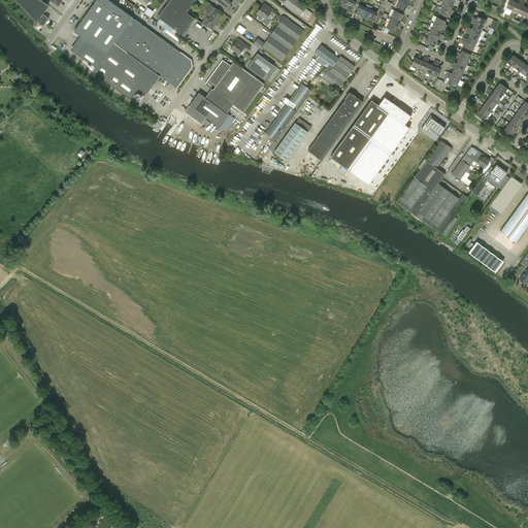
[(48,18),(42,13),(48,5),(41,0),(13,0),(35,23),(36,21),(42,26),(48,18)]
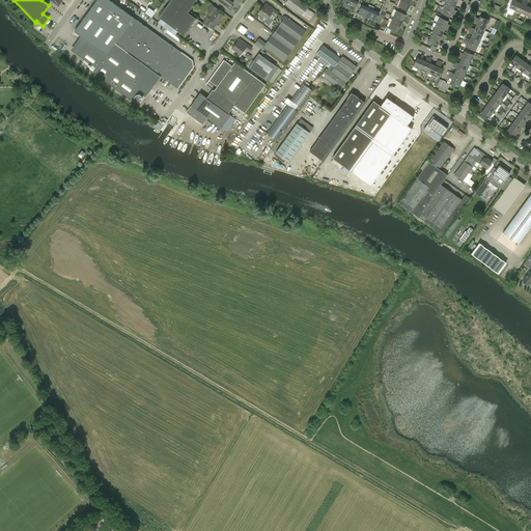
[(193,67),(191,65),(192,64),(191,63),(190,63),(192,60),(134,18),(109,0),(96,0),(75,31),(85,38),(75,53),(96,67),(93,72),(131,100),(137,91),(145,96),(150,89),(155,83),(147,78),(152,71),(161,76),(177,89),(193,67)]
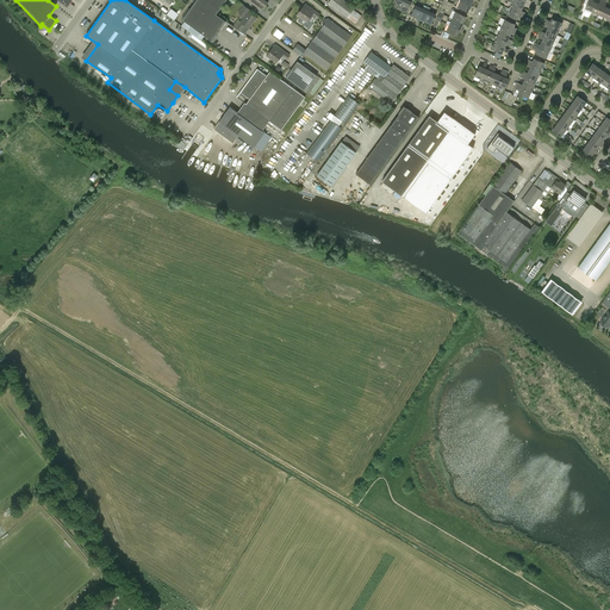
[(197,0),(182,19),(206,37),(207,37),(212,41),(226,22),(216,14),(225,0),(197,0)]
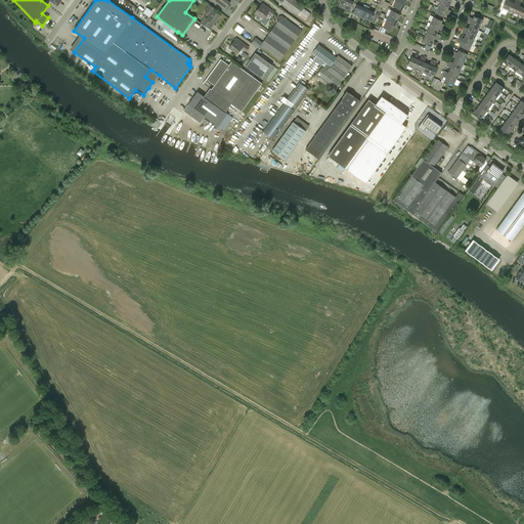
[(212,0),(225,9),(230,2),(226,0),(212,0)]
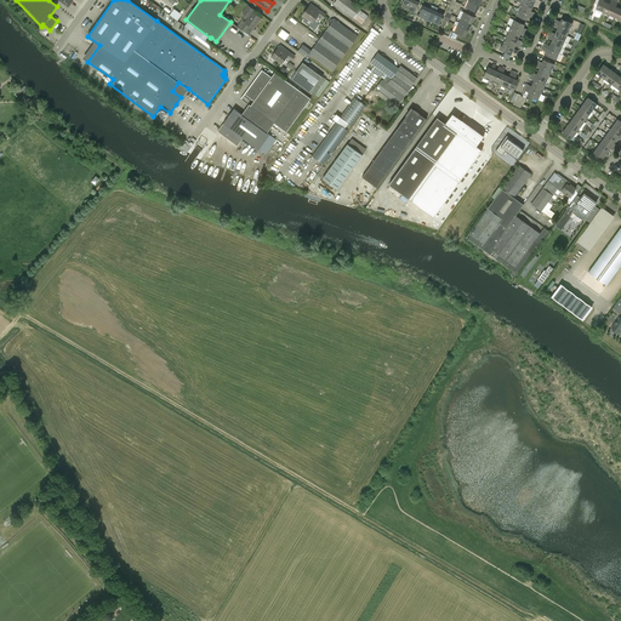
[(368,16),(360,10),(362,9),(349,0),(336,0),(334,4),(362,24),(368,16)]
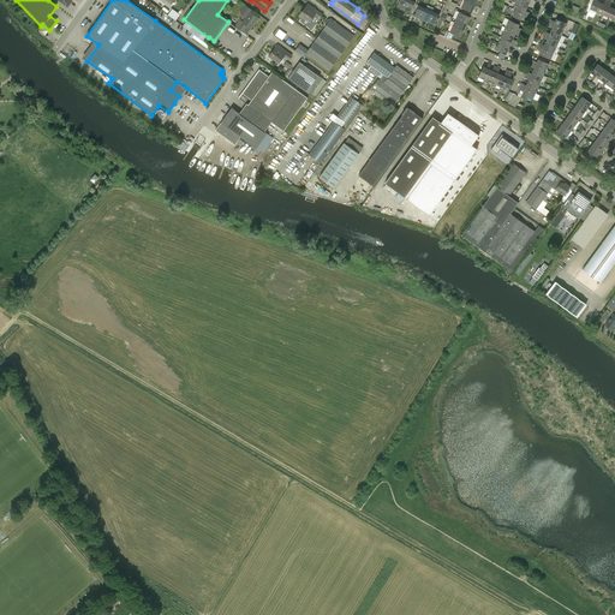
[(404,10),(407,0),(399,0),(396,7),(404,10)]
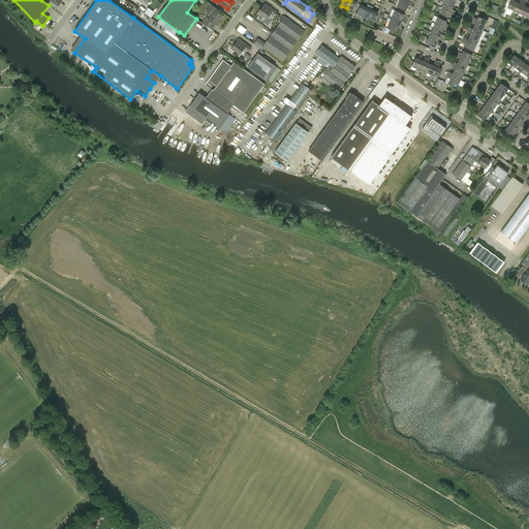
[(352,0),(350,0),(347,8),(352,11),(356,2),(352,0)]
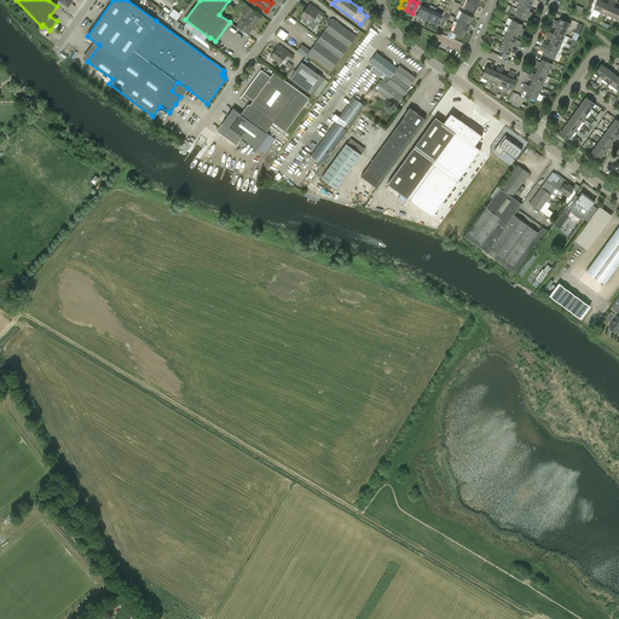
[(597,0),(594,10),(593,12),(599,15),(600,12),(605,3),(601,1),(601,0),(597,0)]
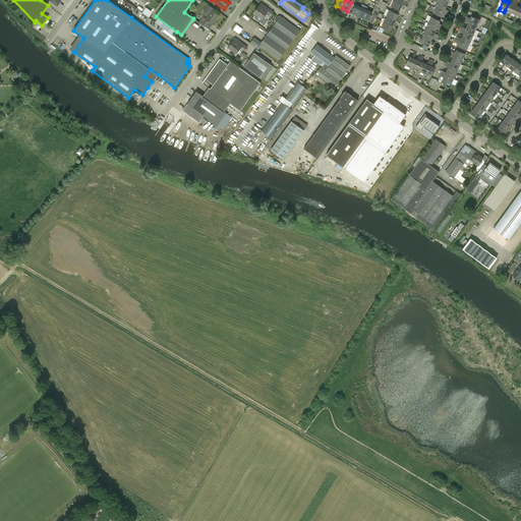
[(512,0),(511,3),(509,2),(505,10),(510,12),(515,1),(513,0),(512,0)]
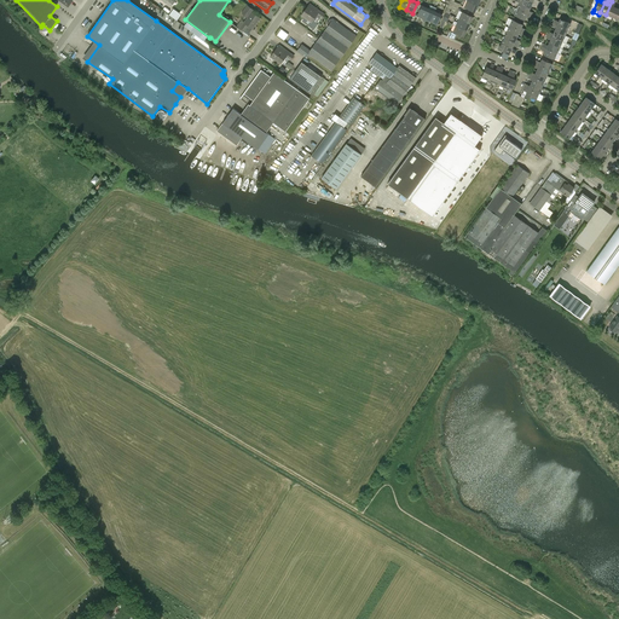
[(478,6),(467,1),(464,7),(475,12),(478,6)]
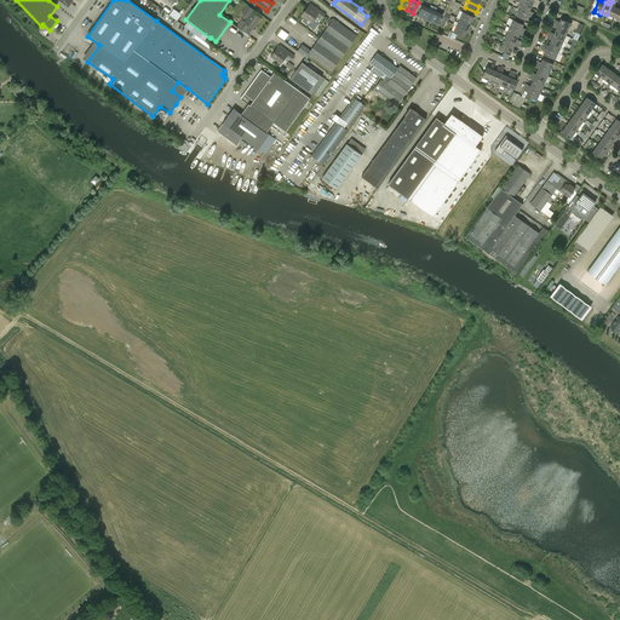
[(613,1),(607,15),(613,17),(618,9),(614,6),(616,3),(613,1)]
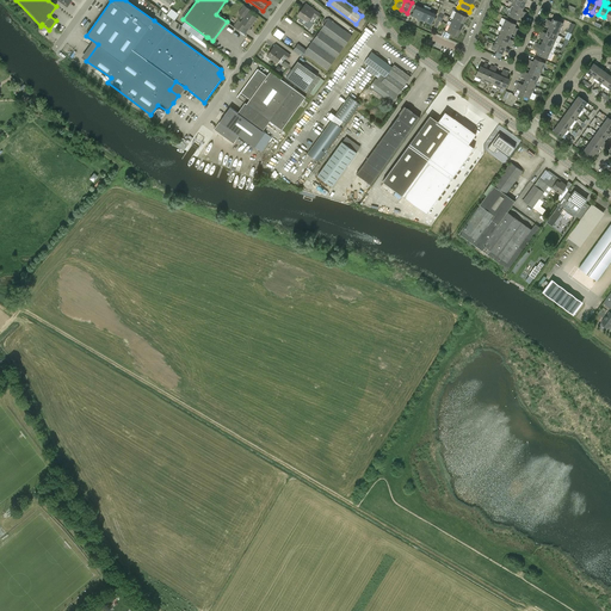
[(310,30),(313,25),(308,22),(313,14),(318,18),(320,14),(306,4),(298,14),(301,17),(298,20),(310,30)]
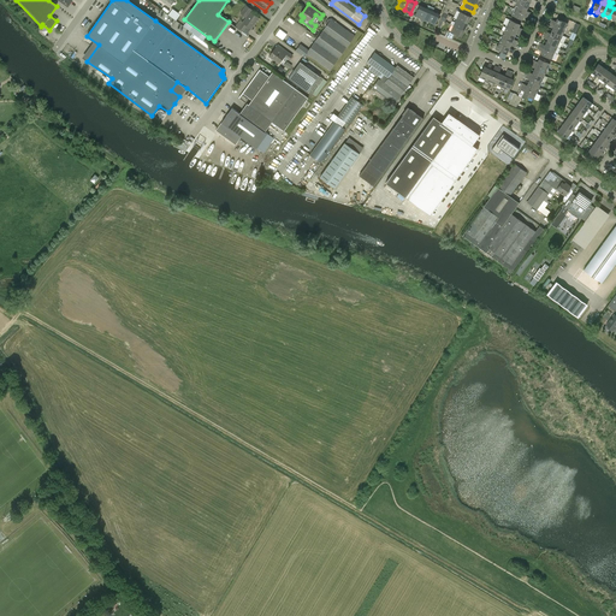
[(514,9),(514,10),(529,16),(531,13),(526,11),(527,9),(517,4),(515,7),(514,7),(514,9)]
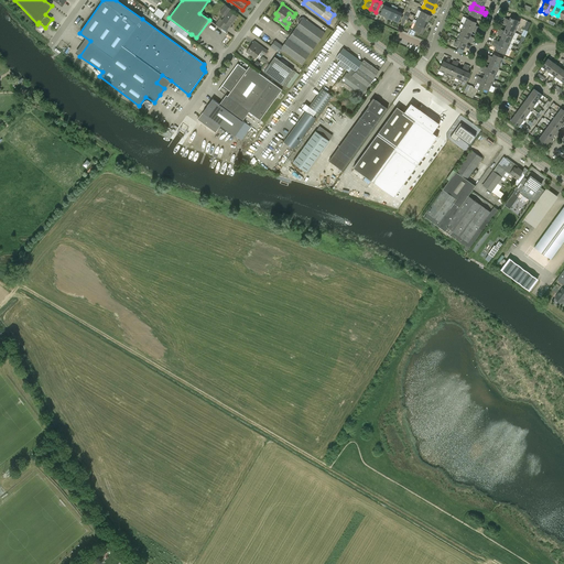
[(386,18),(390,8),(384,4),(380,14),(386,18)]
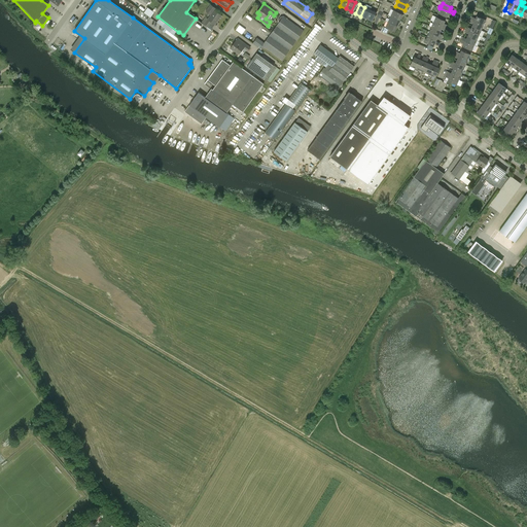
[(202,22),(208,28),(212,23),(215,25),(221,15),(214,10),(215,9),(211,5),(206,11),(211,14),(208,19),(208,20),(205,18),(202,22)]
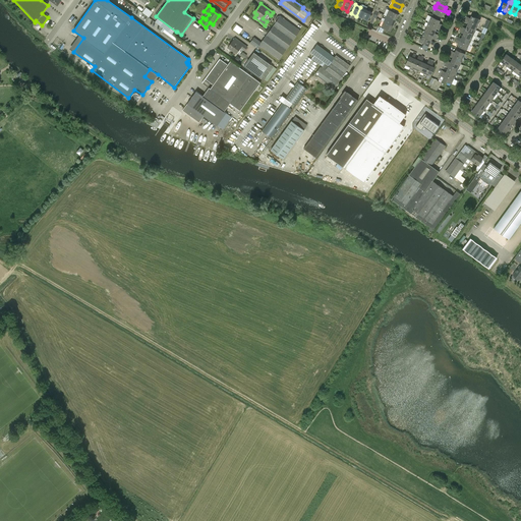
[(360,7),(356,16),(356,17),(357,18),(358,17),(362,19),(366,10),(360,7)]
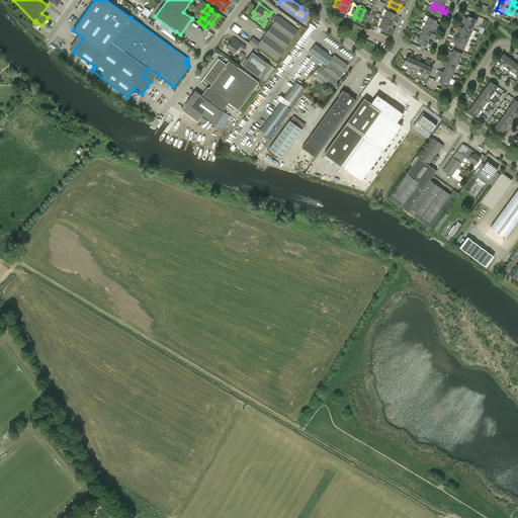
[(431,8),(432,9),(430,13),(439,17),(440,14),(444,16),(445,13),(432,8),(431,8)]
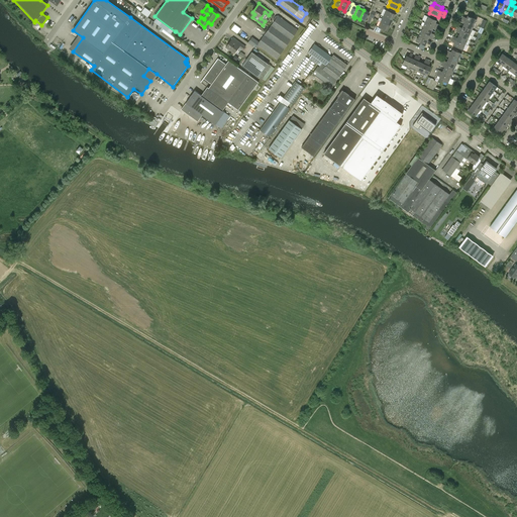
[(395,14),(386,10),(384,9),(381,14),(384,15),(383,16),(392,20),(395,14)]
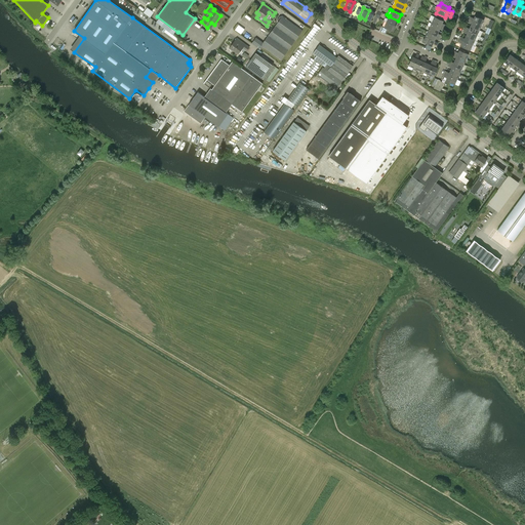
[(375,12),(369,10),(365,19),(370,22),(375,12)]
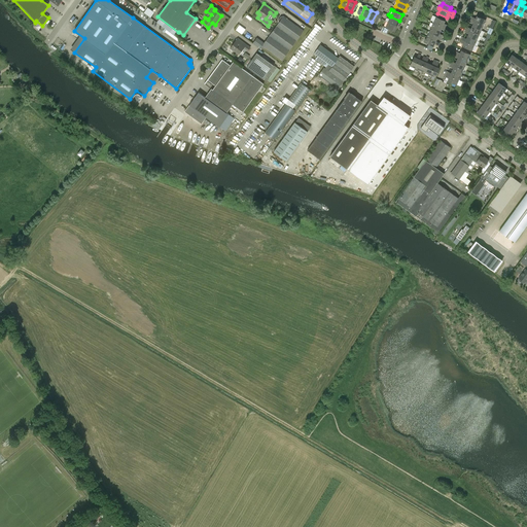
[(279,24),(265,43),(257,38),(253,43),(260,49),(262,46),(282,61),(304,31),(283,16),(284,16),(283,15),(280,16),(278,20),(279,24)]
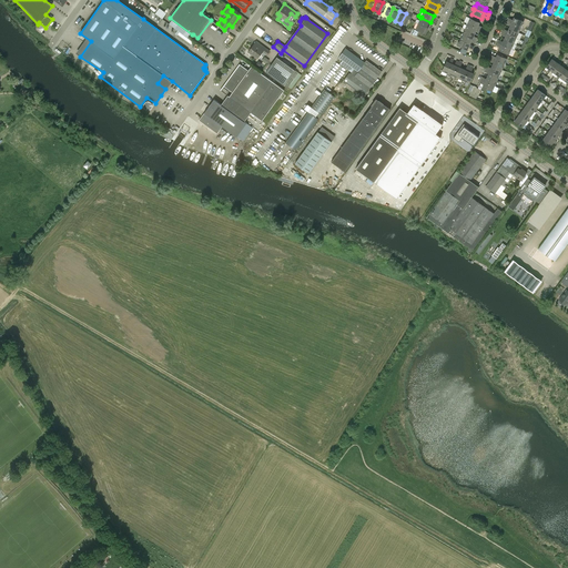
[(421,18),(419,20),(417,19),(415,22),(418,23),(428,28),(430,22),(421,18)]
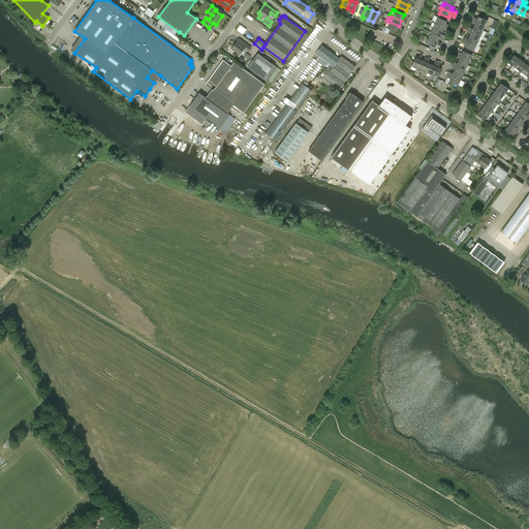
[(435,21),(435,22),(448,28),(449,26),(445,24),(446,21),(437,17),(437,18),(436,21),(435,21)]
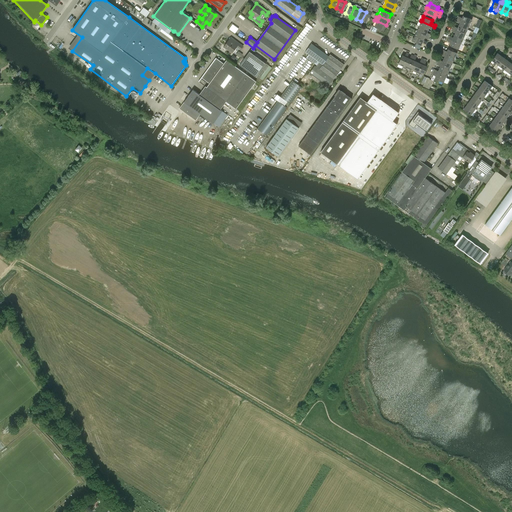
[(458,16),(457,19),(470,25),(471,24),(470,23),(472,20),(463,16),(462,18),(458,16)]
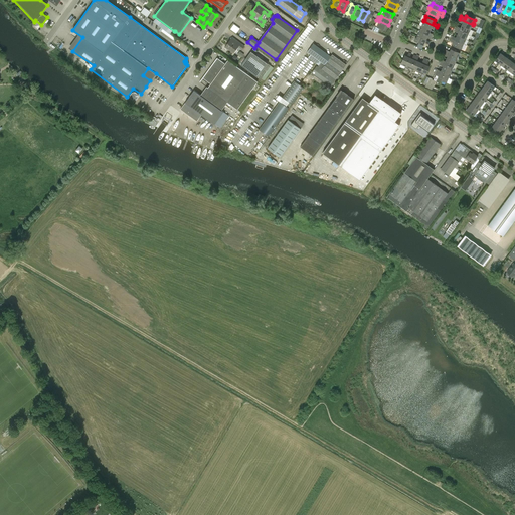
[(473,25),(460,19),(459,21),(463,23),(462,25),(470,30),(472,26),(473,25)]
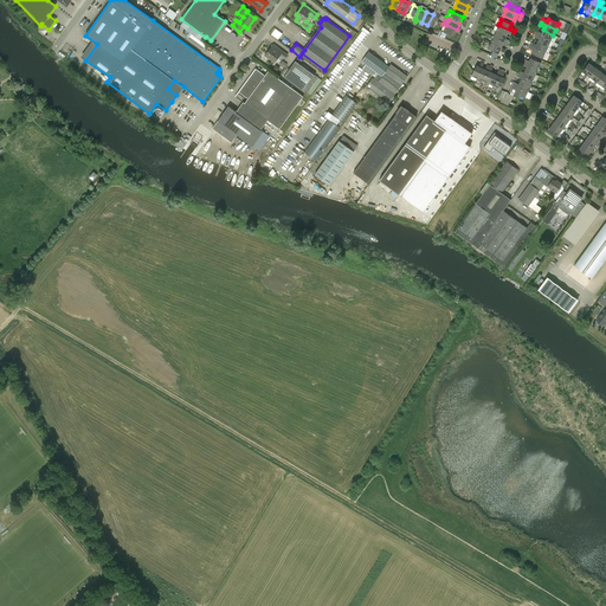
[(446,25),(443,32),(440,30),(437,36),(445,39),(447,34),(453,37),(457,30),(446,25)]
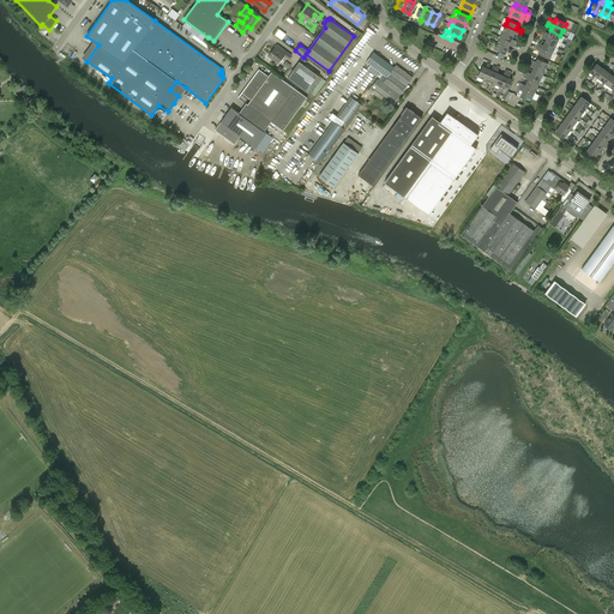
[(505,28),(503,31),(513,36),(515,34),(519,36),(521,32),(505,25),(504,26),(505,28)]
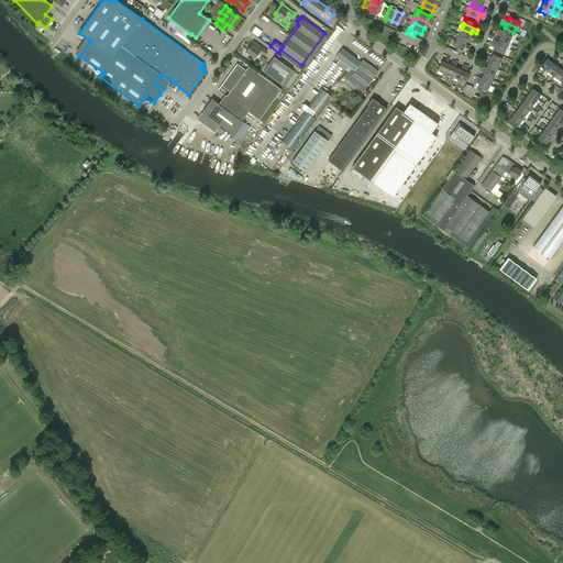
[(499,29),(498,32),(511,37),(512,39),(512,37),(512,36),(514,33),(505,28),(504,31),(499,29)]
